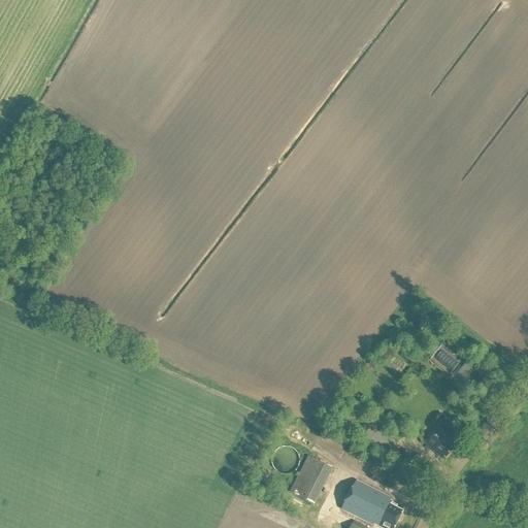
[(470,374),(462,368),(456,375),(464,383),(470,374)]
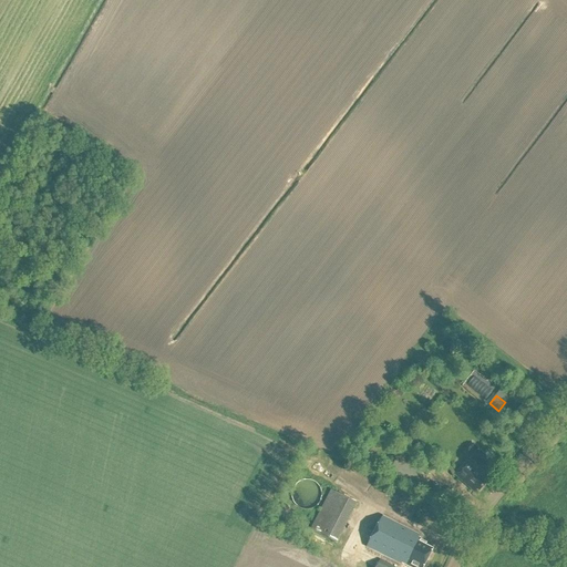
[(486,456),(474,446),(471,445),(467,449),(468,453),(480,463),(482,460),(483,461),(486,456)]
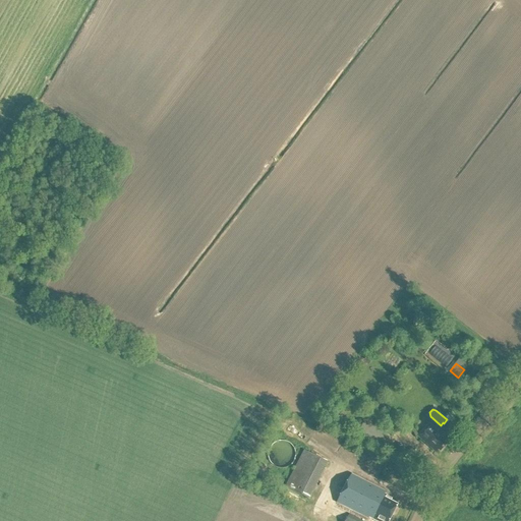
[(450,440),(447,437),(452,430),(443,423),(438,428),(430,422),(417,438),(435,453),(438,450),(440,452),(450,440)]
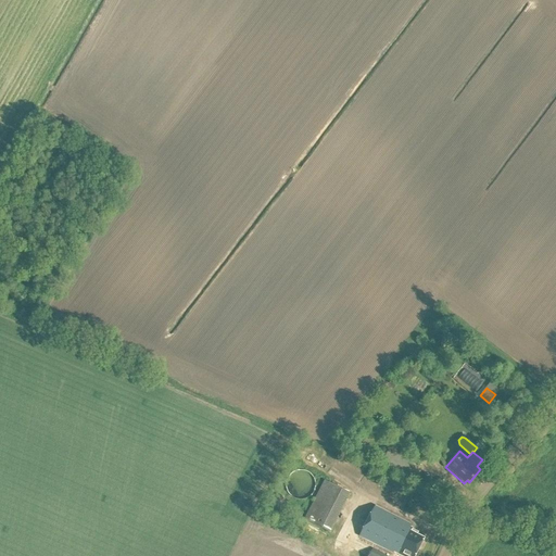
[(304,519),(330,533),(350,494),(325,480),(304,519)]
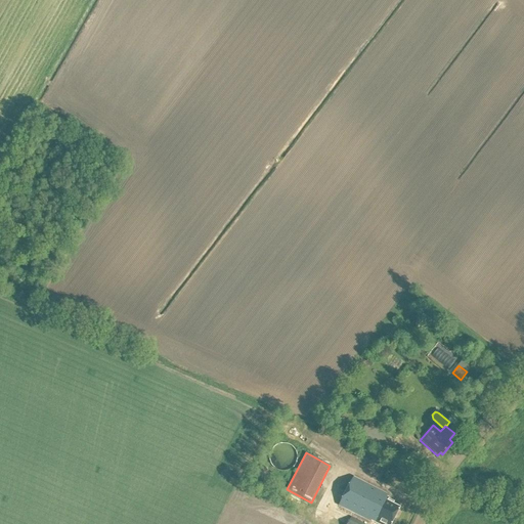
[(339,506),(370,522),(372,521),(377,523),(391,523),(399,509),(387,501),(386,495),(353,478),(339,506)]
